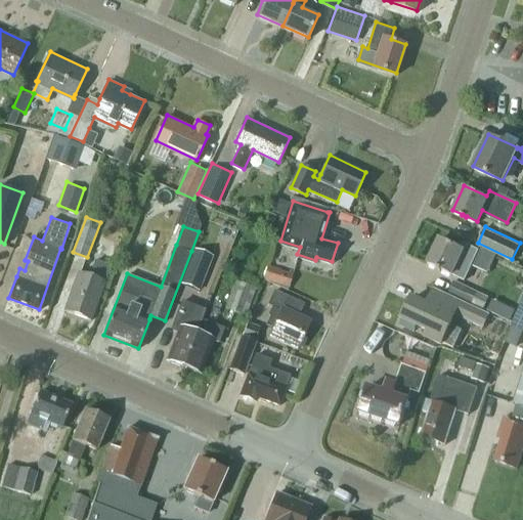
[(453,271),(466,277),(479,249),(465,242),(462,248),(439,237),(428,262),(452,273),(453,271)]
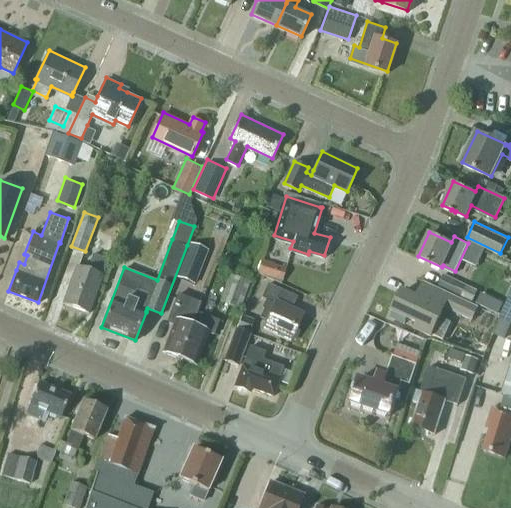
[(177,274),(195,281),(209,248),(191,240),(177,274)]
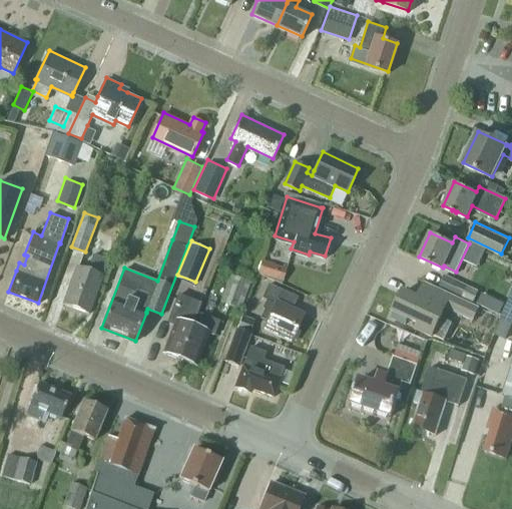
[(287,280),(292,267),(269,257),(264,270),(287,280)]
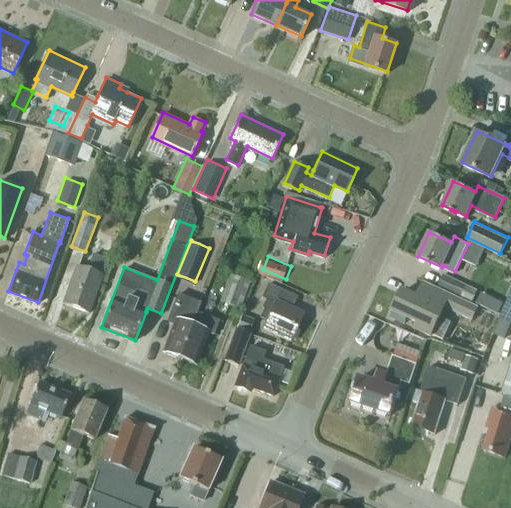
[(64,303),(89,312),(106,265),(91,260),(88,269),(78,265),(64,303)]
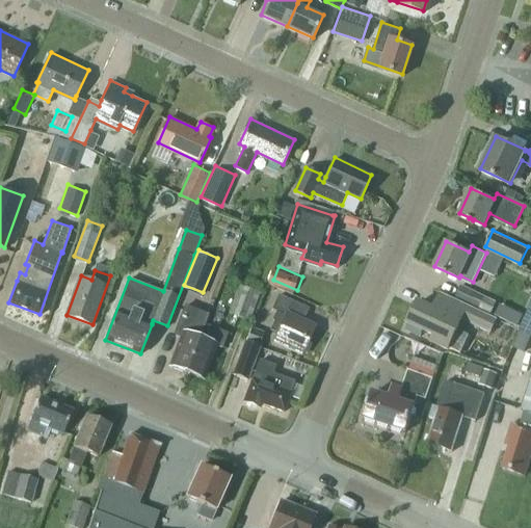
[(240,284),(236,295),(243,298),(238,314),(249,318),(260,291),(240,284)]
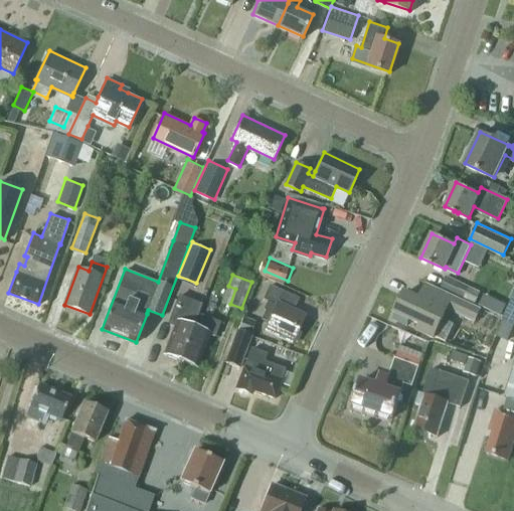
[(447,275),(442,286),(467,298),(472,287),(447,275)]
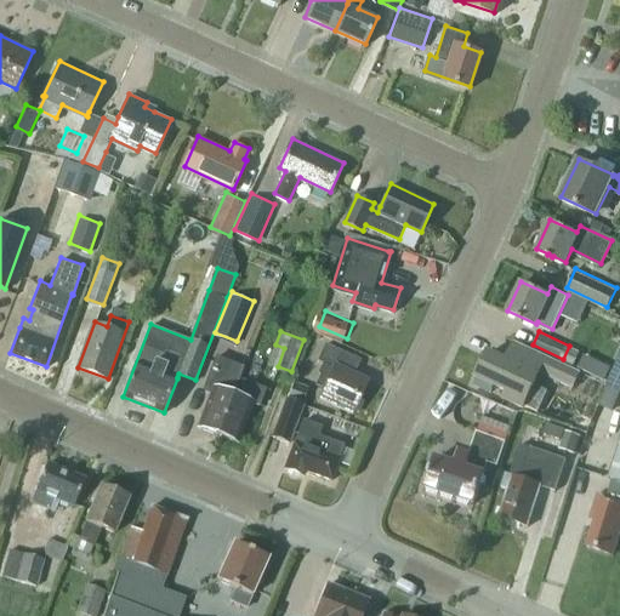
[(322,371),(317,383),(324,387),(320,395),(354,411),(369,378),(354,372),(350,370),(357,355),(325,342),(318,359),(323,361),(334,366),(329,375),(322,371)]
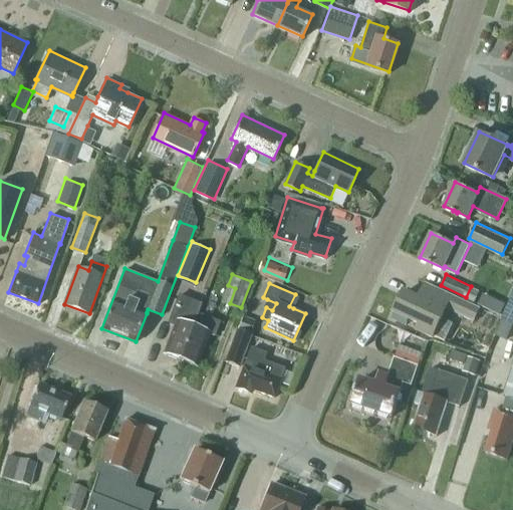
[(451,310),(472,320),(488,327),(493,315),(456,297),(457,297),(426,283),(420,298),(405,291),(393,317),(407,323),(409,317),(421,322),(418,329),(430,335),(439,316),(441,317),(447,305),(452,307),(451,310)]
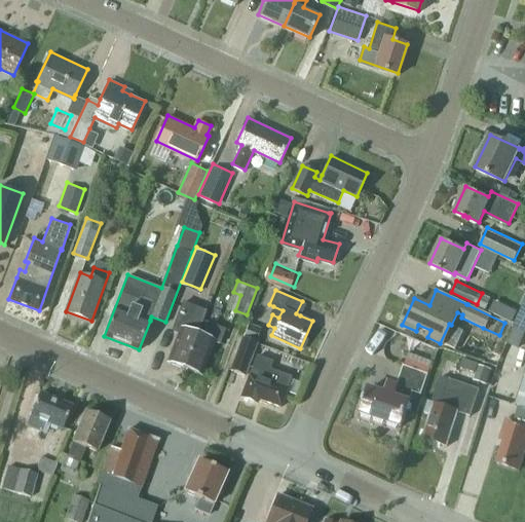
[(170,358),(169,360),(172,361),(183,365),(185,366),(186,364),(198,332),(207,309),(184,300),(175,325),(182,327),(180,332),(177,334),(176,339),(176,341),(170,358)]
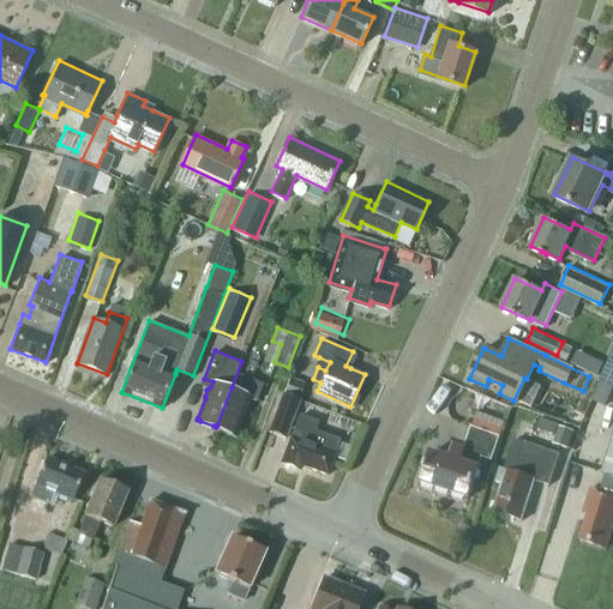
[(217,424),(216,427),(220,428),(232,433),(235,434),(236,432),(250,396),(257,398),(263,383),(242,374),(236,390),(232,387),(217,424)]
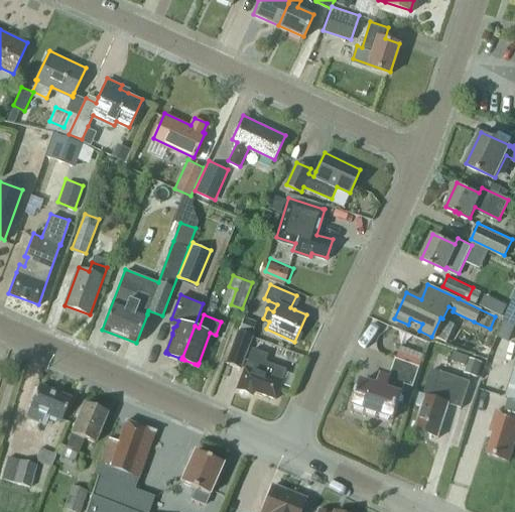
[(244,364),(254,332),(241,328),(231,360),(244,364)]
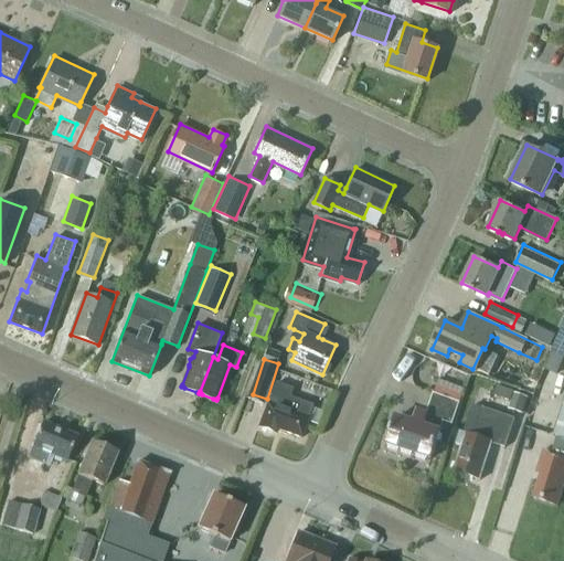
[(264,424),(267,432),(276,430),(278,430),(279,426),(302,435),(310,417),(308,416),(312,403),(290,395),(293,387),(277,381),(262,424),(264,424)]
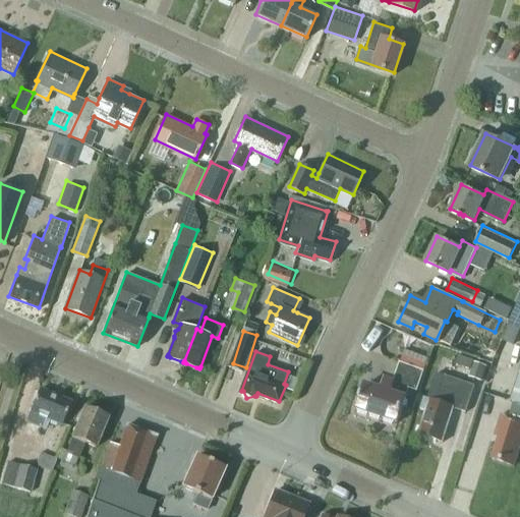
[(477,359),(472,376),(482,379),(487,363),(477,359)]
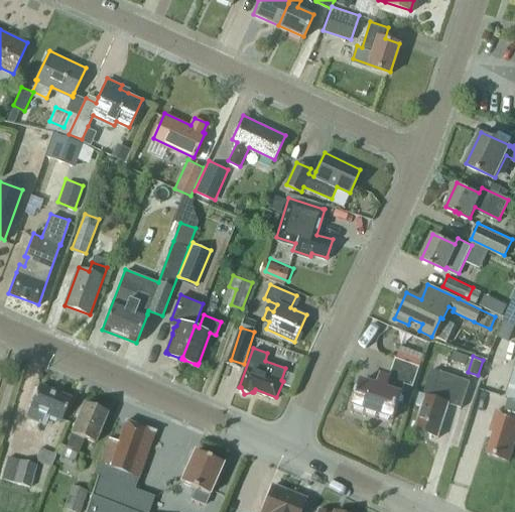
[(361,379),(353,403),(394,416),(405,383),(413,385),(419,366),(396,358),(390,378),(380,374),(377,384),(361,379)]
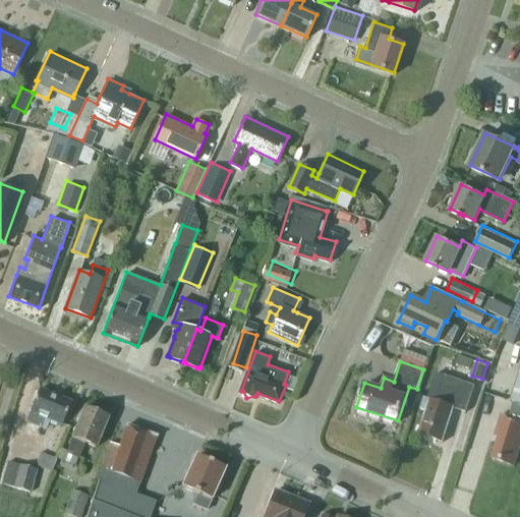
[(426,409),(419,432),(444,440),(455,405),(467,409),(475,383),(437,370),(428,396),(424,395),(421,407),(426,409)]
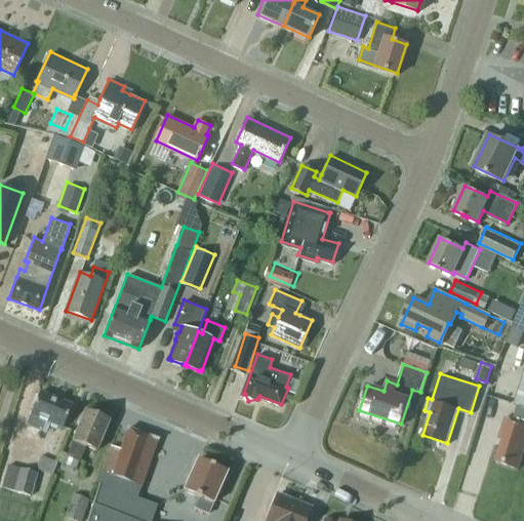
[(27,422),(44,429),(48,421),(63,427),(72,404),(40,391),(27,422)]
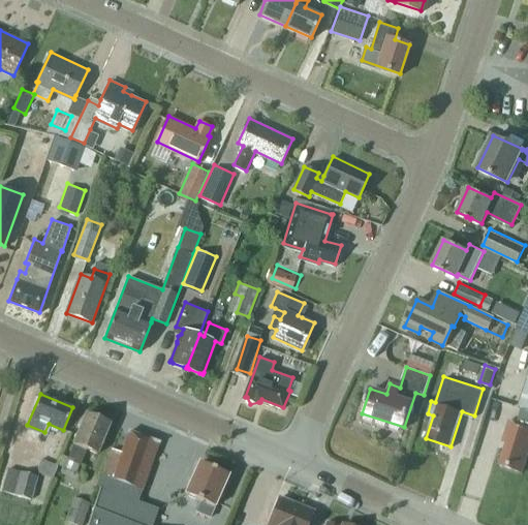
[(508,441),(501,463),(523,470),(527,454),(527,406),(523,405),(518,422),(510,419),(503,439),(508,441)]
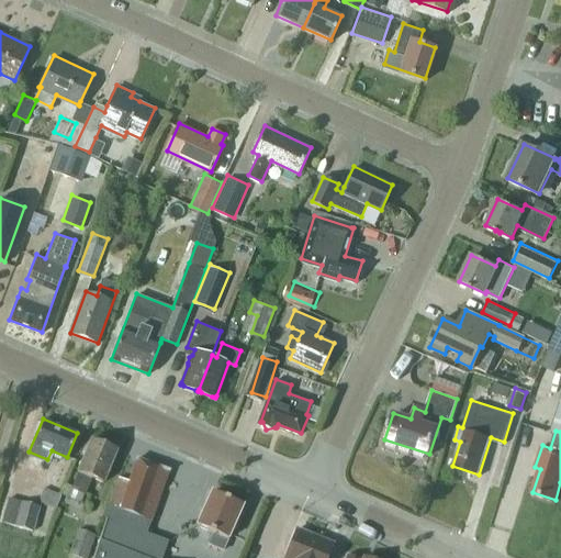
[(103,481),(118,449),(92,438),(78,471),(79,471),(73,487),(85,492),(91,476),(103,481)]
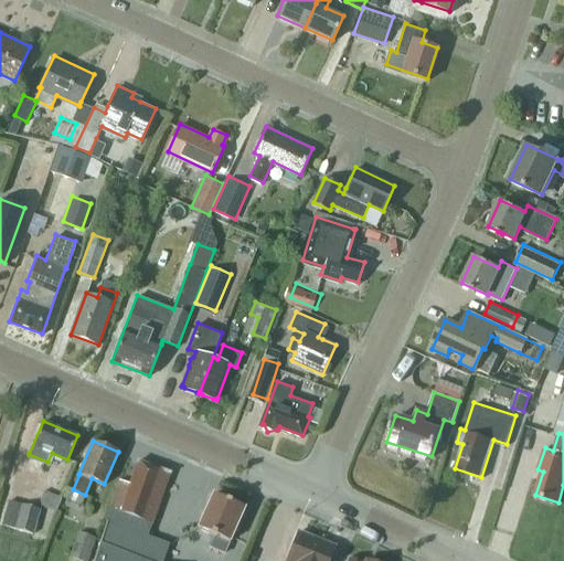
[(107,519),(93,560),(162,560),(170,541),(149,535),(171,470),(138,459),(130,483),(119,478),(106,518),(107,519)]
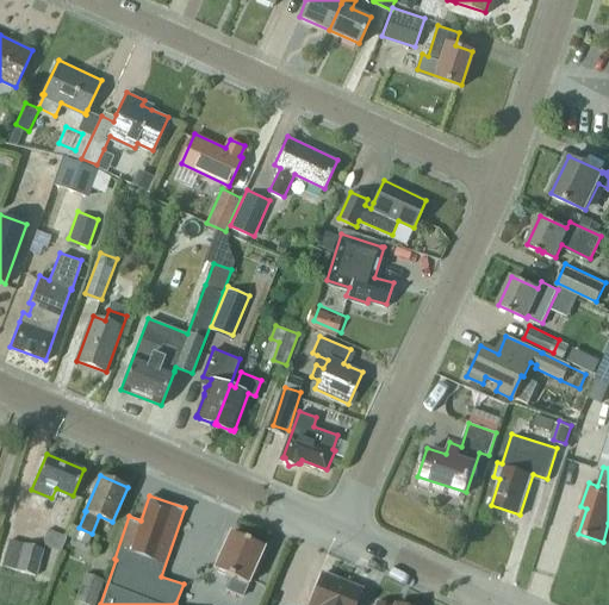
[(43,541),(61,548),(68,534),(49,526),(43,541)]
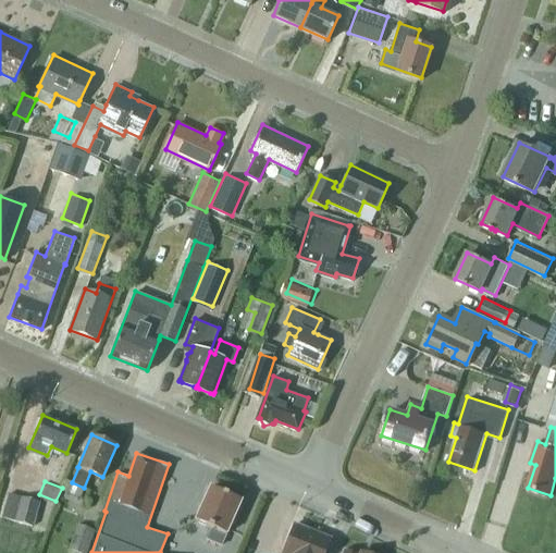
[(211,484),(196,518),(212,526),(208,537),(222,543),(242,499),(211,484)]
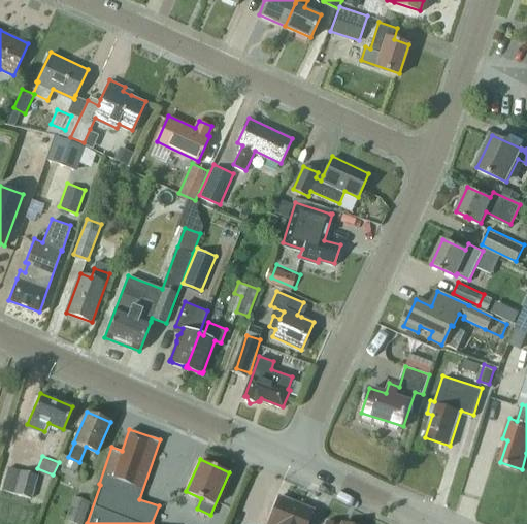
[(1,486),(29,496),(37,476),(9,464),(1,486)]
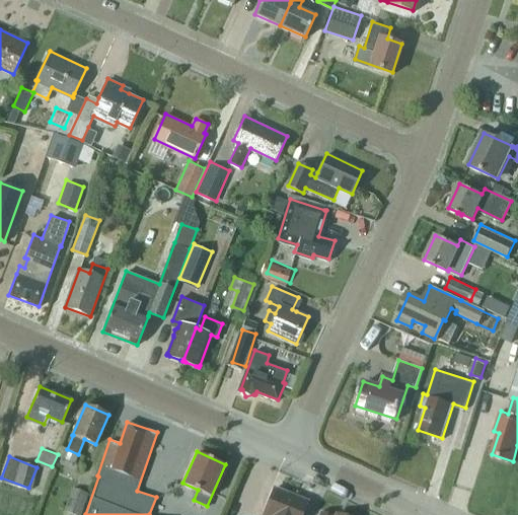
[(81,514),(88,491),(72,486),(64,509),(66,510),(64,514),(78,514),(79,514),(81,514)]
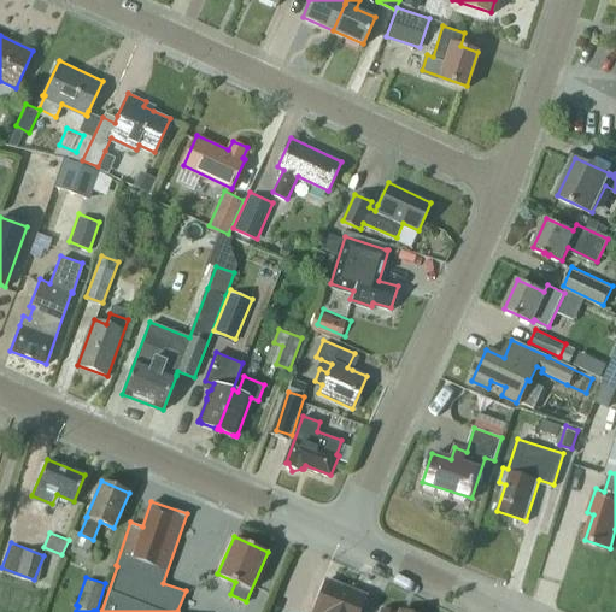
[(358,611),(367,594),(365,593),(363,598),(352,593),(353,589),(327,578),(312,611),(358,611)]
